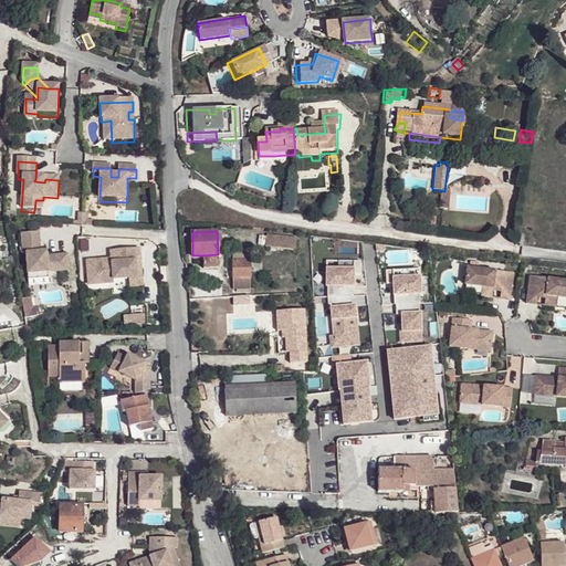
[(260,234),(259,244),(268,244),(269,236),(260,234)]
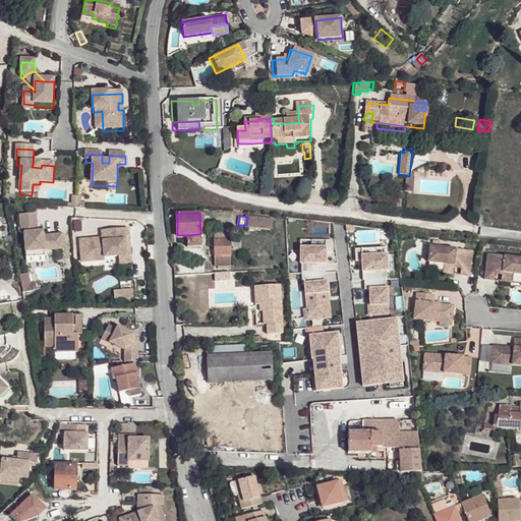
[(36,217),(20,217),(19,234),(22,234),(21,253),(41,253),(59,254),(60,240),(42,240),(42,235),(36,235),(36,217)]
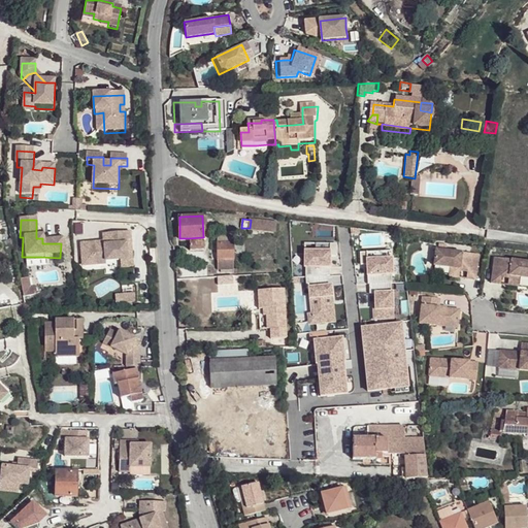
[(269,233),(272,222),(251,220),(250,228),(250,230),(269,233)]
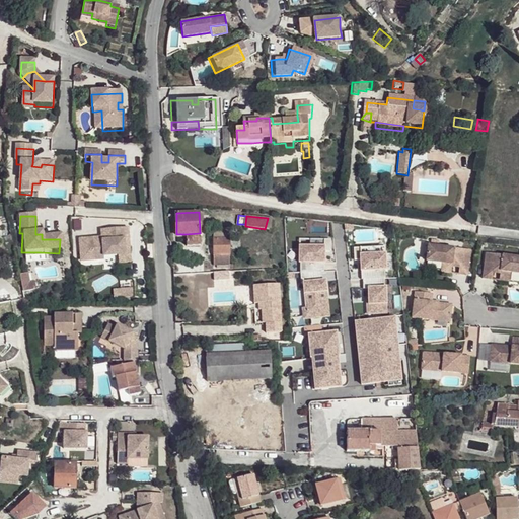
[(273,229),(274,219),(268,218),(265,229),(273,229)]
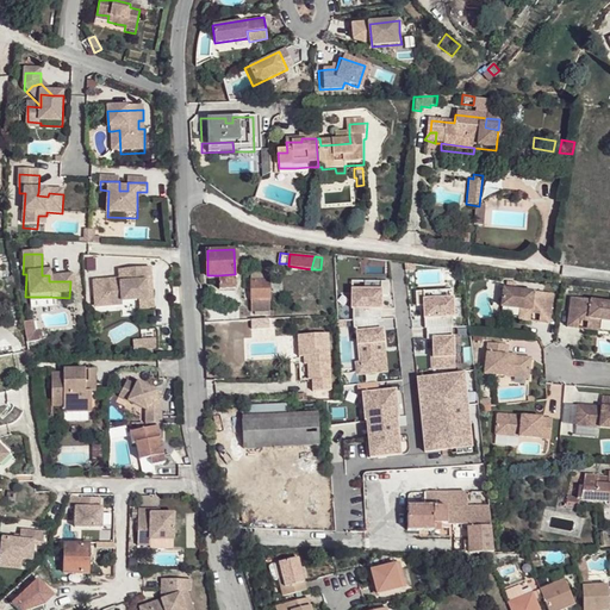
[(143,291),(143,282),(149,282),(148,269),(117,272),(117,280),(91,282),(93,309),(119,306),(119,303),(150,302),(150,290),(143,291)]
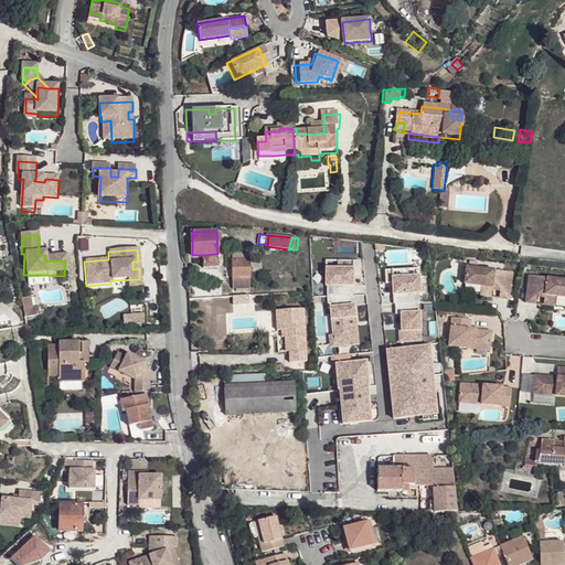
[(251,287),(249,258),(242,258),(242,255),(232,256),(233,287),(251,287)]
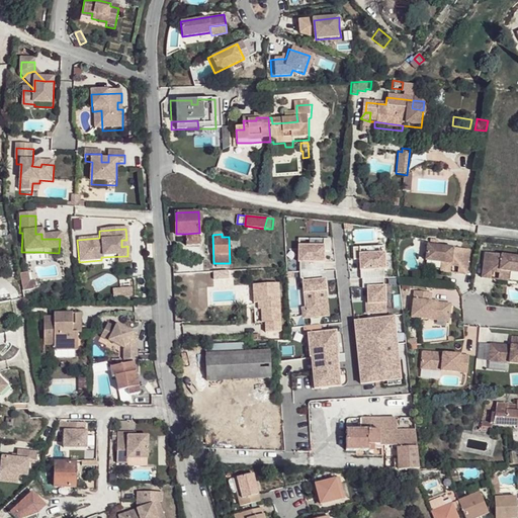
[(325,263),(324,249),(330,248),(328,236),(308,238),(309,248),(298,249),(300,265),(301,264),(304,284),(306,284),(309,309),(310,315),(328,313),(326,300),(322,301),(321,295),(329,294),(328,281),(325,282),(324,272),(323,264),(325,263)]
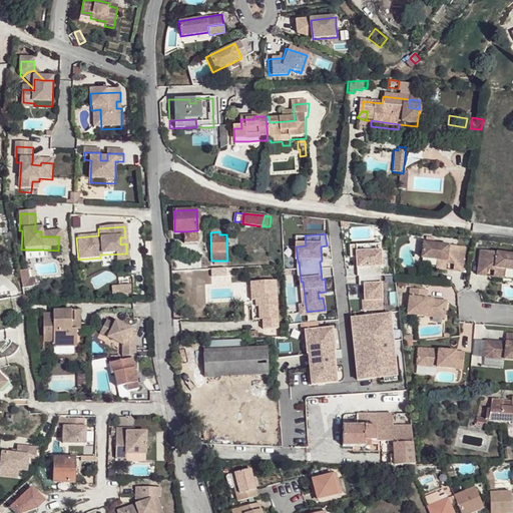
[(427,240),(423,239),(421,255),(436,258),(435,268),(461,272),(464,246),(434,241),(427,240)]
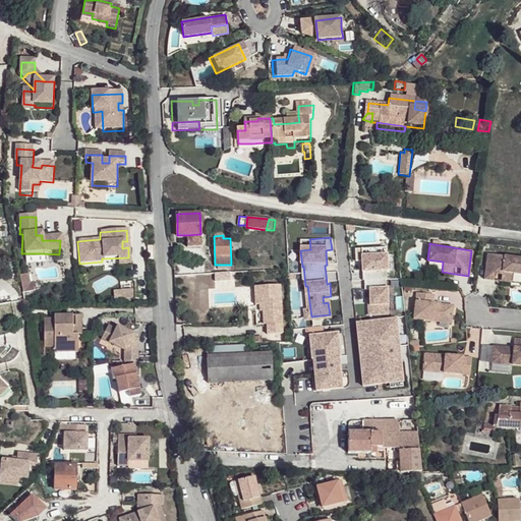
[(386,279),(386,271),(387,271),(387,254),(377,254),(375,247),(355,248),(356,261),(362,261),(362,272),(364,271),(365,280),(366,280),(366,289),(372,289),(372,302),(370,302),(371,314),(388,314),(387,288),(386,288),(385,279),(386,279)]
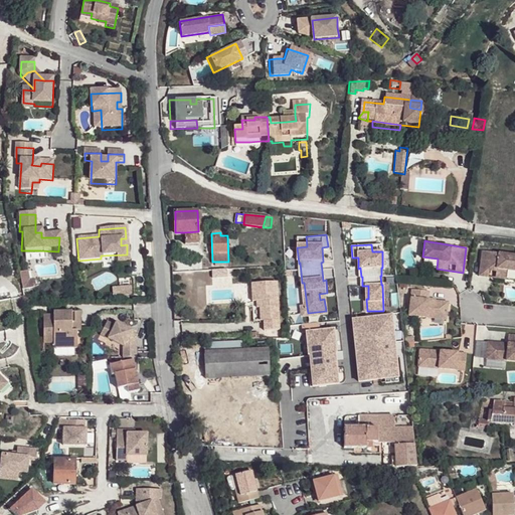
[(514,254),(481,249),(478,275),(503,279),(503,277),(504,270),(514,271),(514,254)]
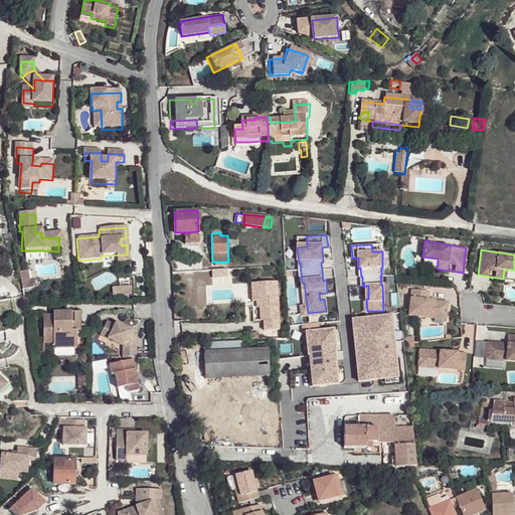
[(128,262),(127,254),(117,254),(118,263),(128,262)]
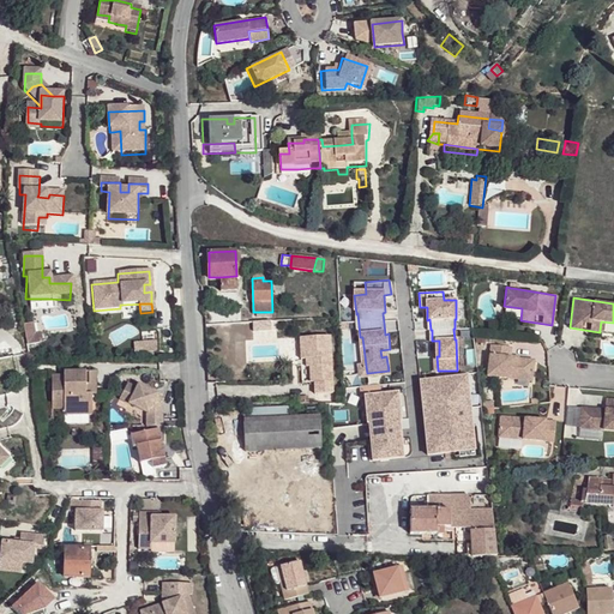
[(613,331),(613,323),(601,321),(600,330),(613,331)]
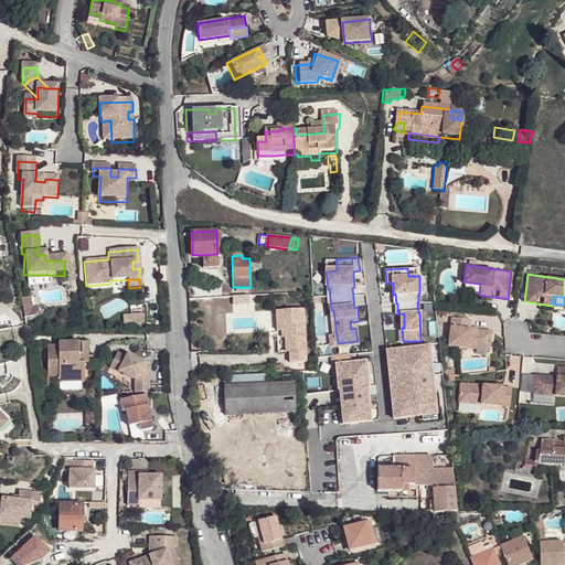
[(32,298),(21,300),(24,318),(40,315),(39,308),(34,307),(32,298)]
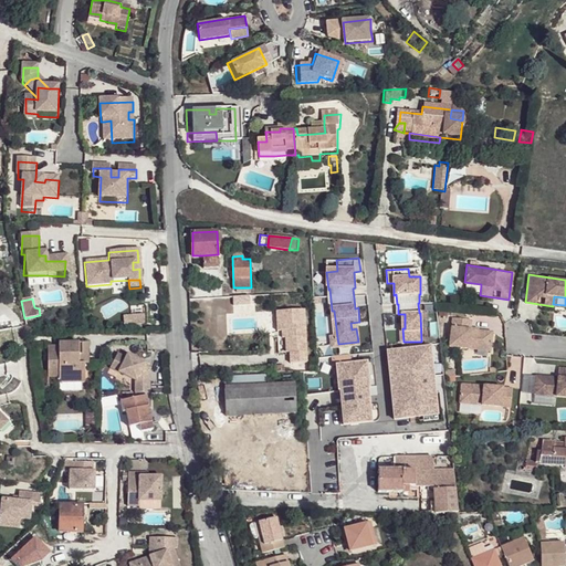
[(292,353),(293,364),(310,363),(306,308),(278,311),(279,331),(284,331),(286,331),(286,338),(289,353),(292,353)]
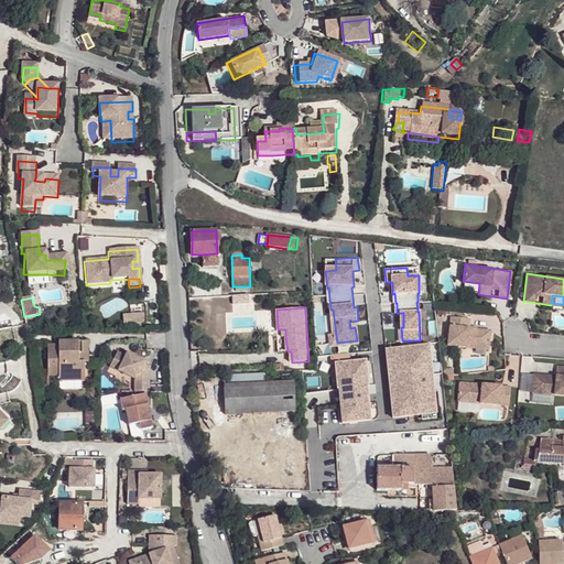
[(140,323),(139,313),(118,314),(119,317),(126,317),(126,323),(140,323)]
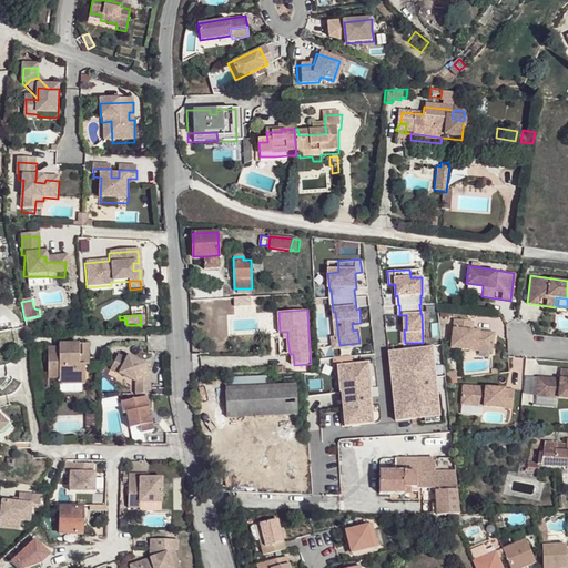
[(453,318),(449,347),(490,352),(493,333),(470,331),(472,321),(453,318)]
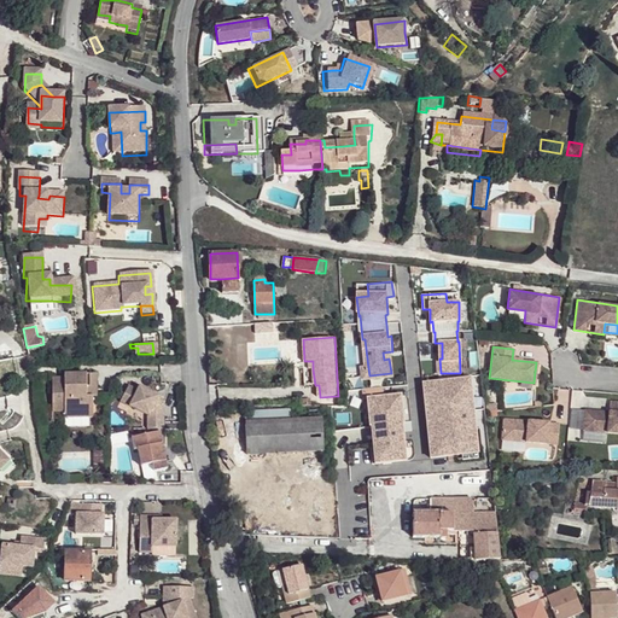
[(396,379),(392,351),(383,353),(384,360),(389,359),(391,373),(369,375),(368,368),(365,369),(366,382),(396,379)]
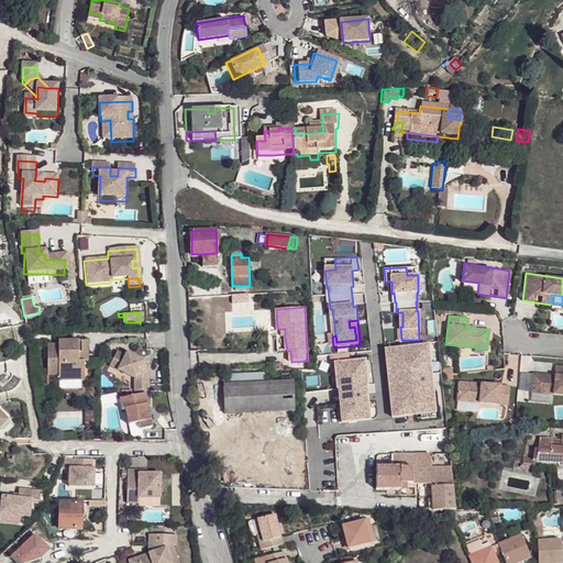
[(46,348),(46,377),(57,377),(57,383),(84,383),(84,365),(78,364),(77,355),(86,356),(86,344),(57,344),(57,348),(46,348)]
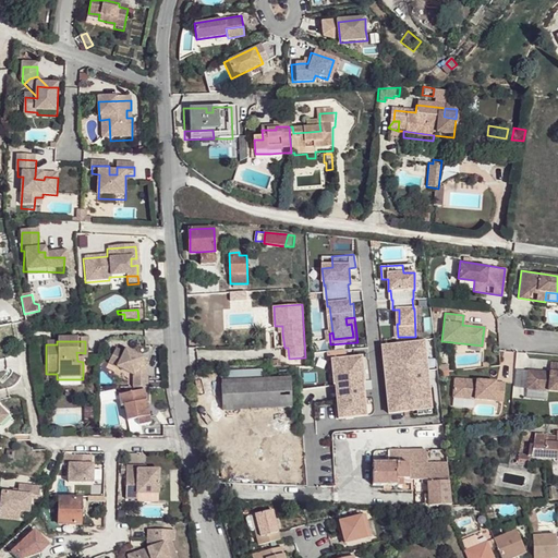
[(423,389),(422,374),(426,373),(423,344),(387,349),(389,368),(384,368),(385,379),(392,378),(397,415),(431,411),(428,389),(423,389)]
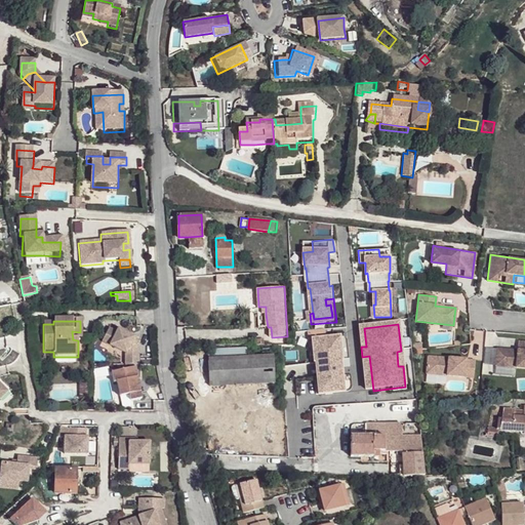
[(109,327),(102,339),(125,352),(125,364),(137,363),(136,342),(130,342),(134,336),(118,328),(117,331),(109,327)]
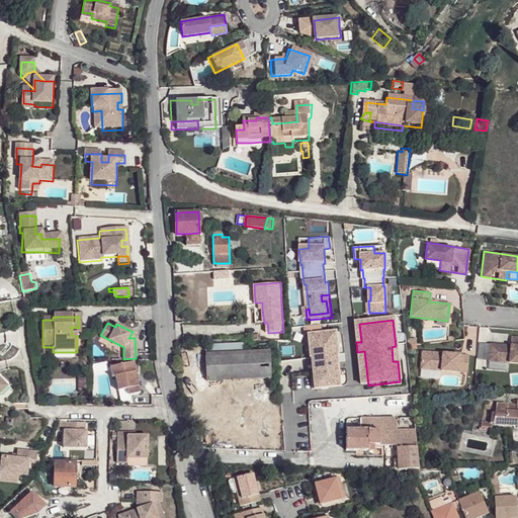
[(337,356),(335,334),(321,335),(320,327),(301,329),(303,337),(306,337),(309,359),(310,359),(313,391),(340,389),(336,356),(337,356)]
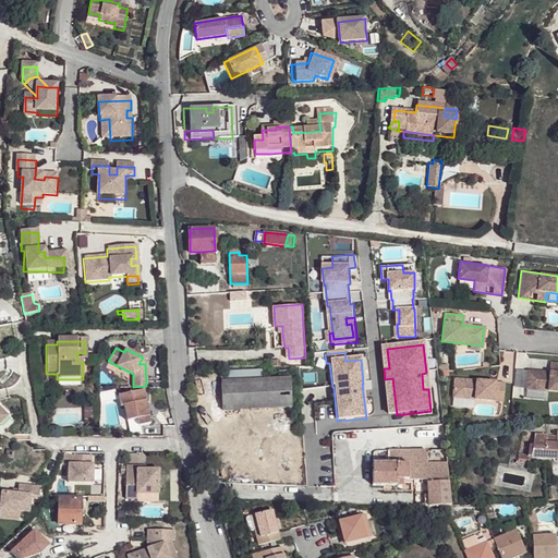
[(548,371),(526,368),(525,388),(557,390),(557,362),(549,361),(548,371)]
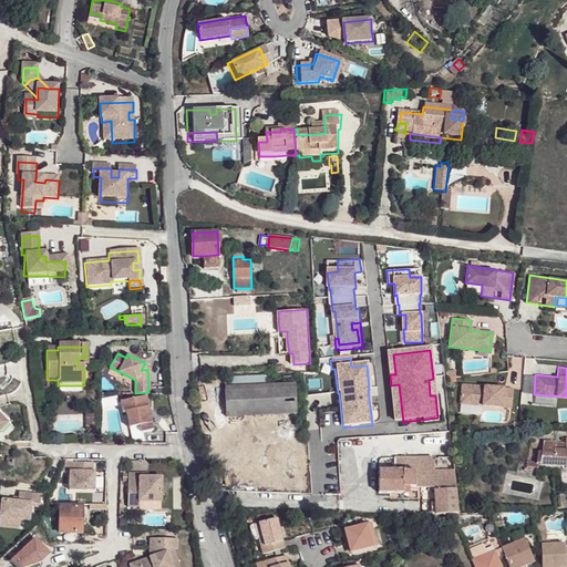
[(266,375),(225,377),(225,388),(267,385),(266,375)]
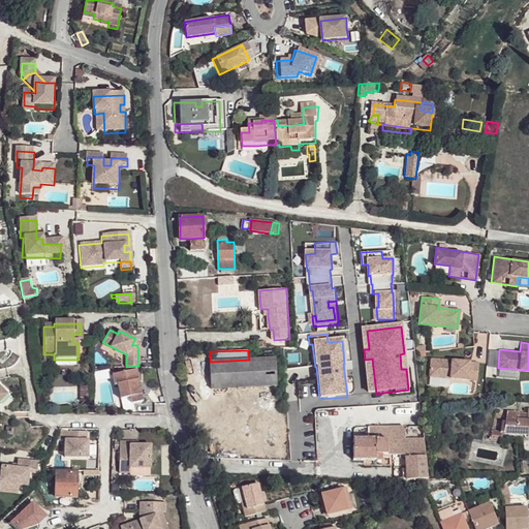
[(44,366),(54,366),(54,360),(54,354),(43,354),(44,366)]
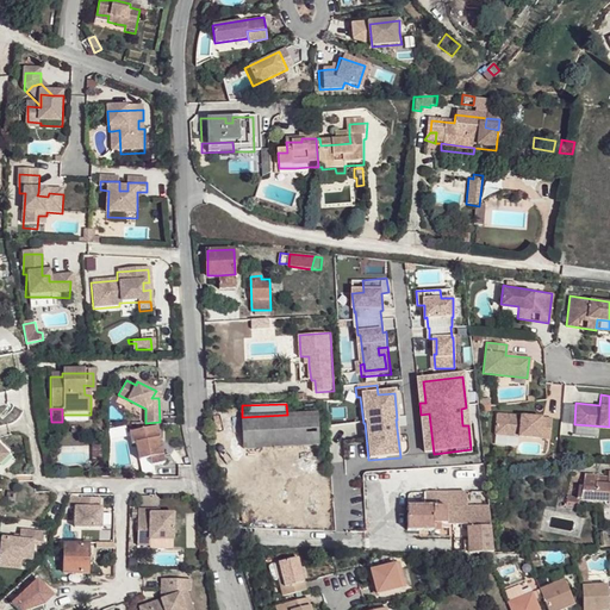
[(243,449),(319,446),(317,414),(287,415),(242,417),(243,449)]
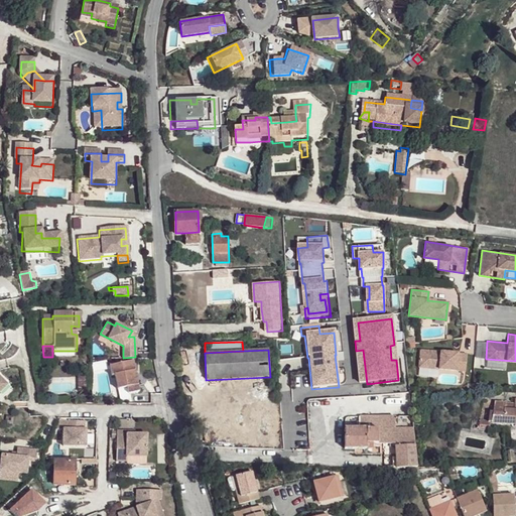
[(367,384),(363,350),(356,351),(359,384),(367,384)]
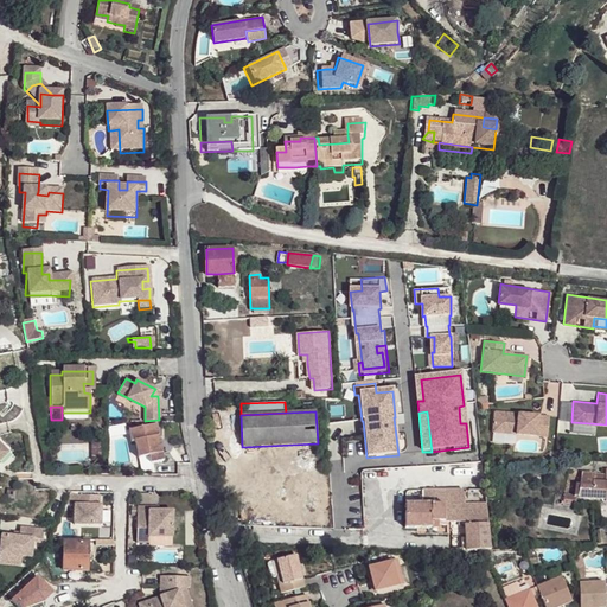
[(548,417),(493,414),(492,434),(547,439),(548,417)]
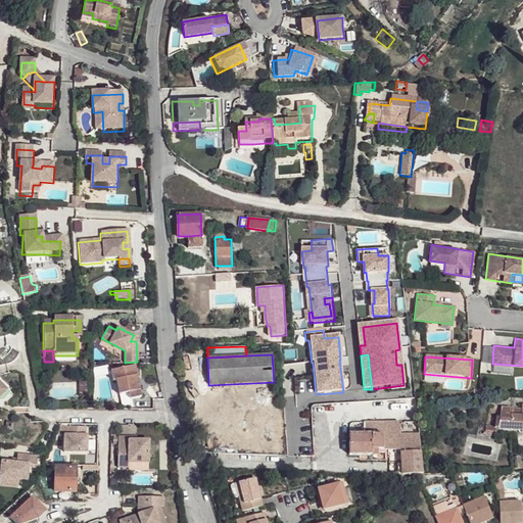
[(125,363),(124,363),(124,366),(111,370),(113,379),(116,379),(120,393),(129,390),(130,397),(142,393),(137,375),(139,375),(138,362),(137,362),(125,363)]
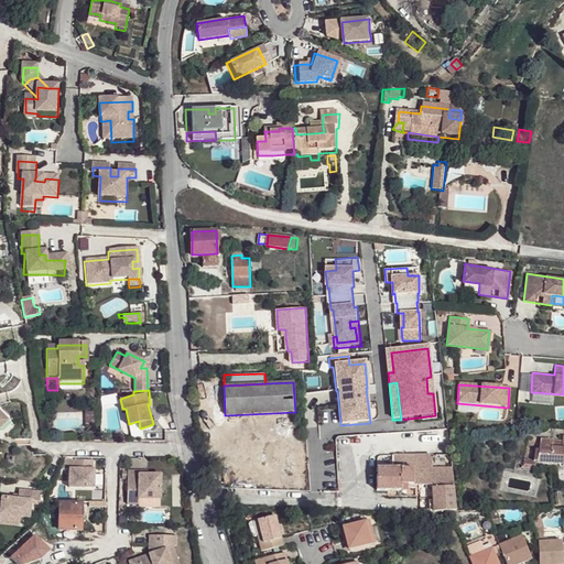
[(0,429),(2,427),(6,431),(15,423),(3,408),(0,410),(0,429)]
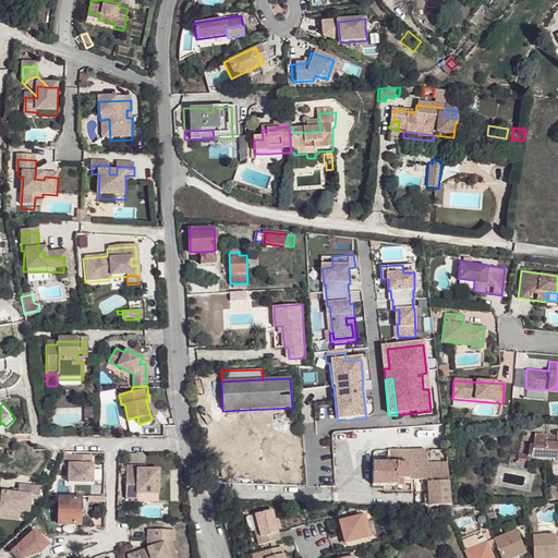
[(85,412),(85,426),(94,426),(94,412),(85,412)]
